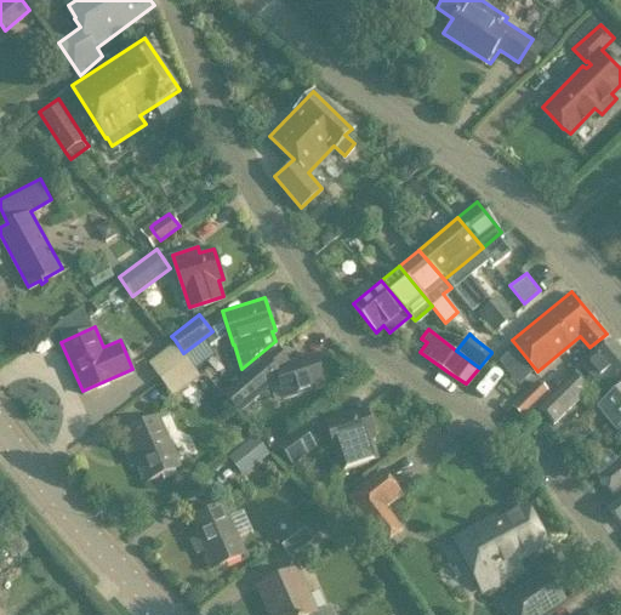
[(148,360),(161,379),(188,359),(183,353),(175,340),(154,356),(148,360)]
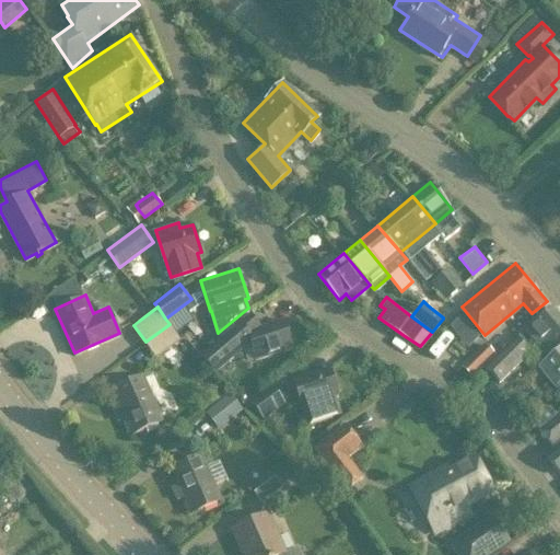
[(559,315),(553,307),(526,328),(549,356),(559,346),(559,315)]
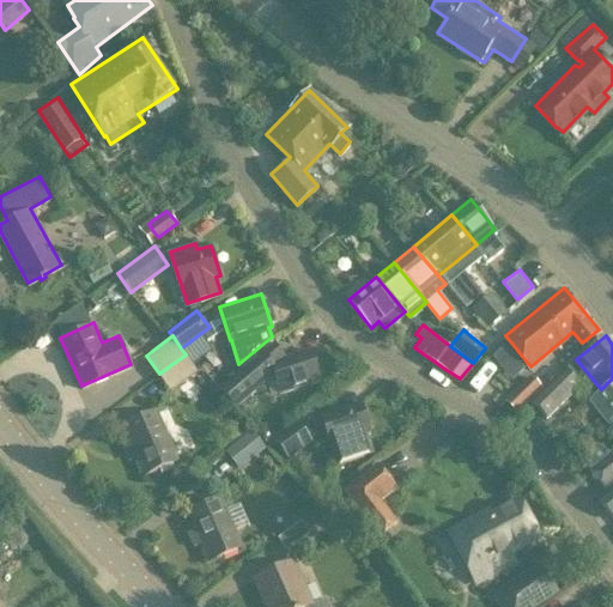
[(238,402),(266,378),(275,375),(280,392),(320,378),(309,347),(285,356),(273,343),(224,386),(238,402)]
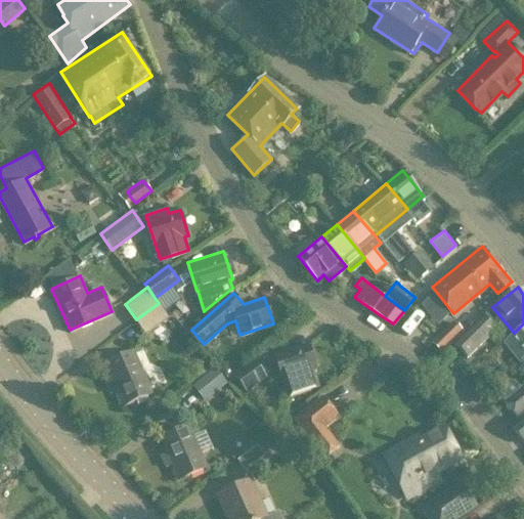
[(145,333),(169,315),(159,303),(136,319),(145,333)]
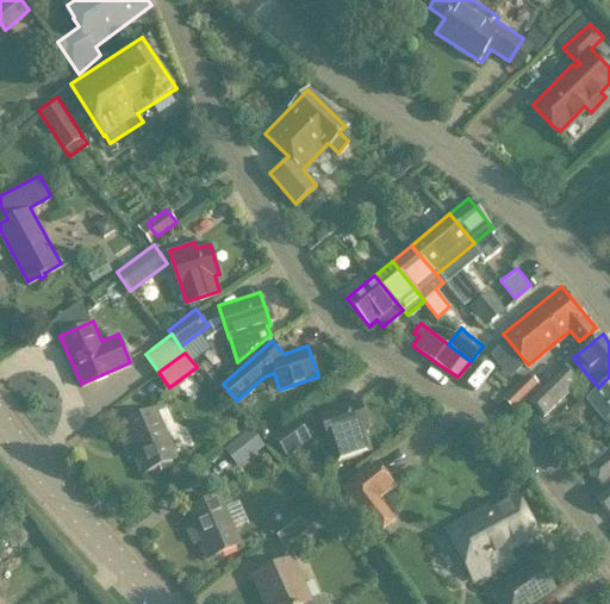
[(562,363),(529,397),(545,413),(578,381),(562,363)]
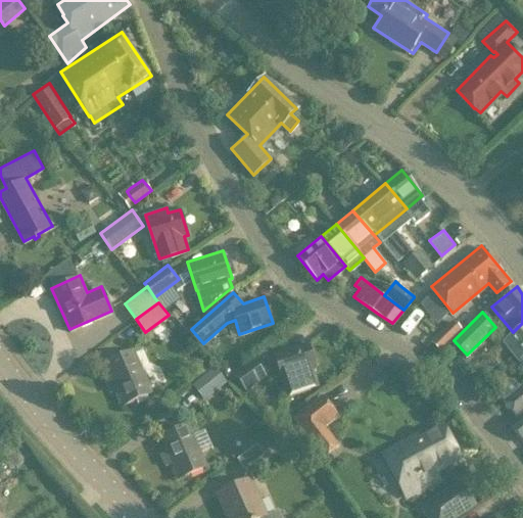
[(441,351),(463,329),(452,318),(429,340),(441,351)]
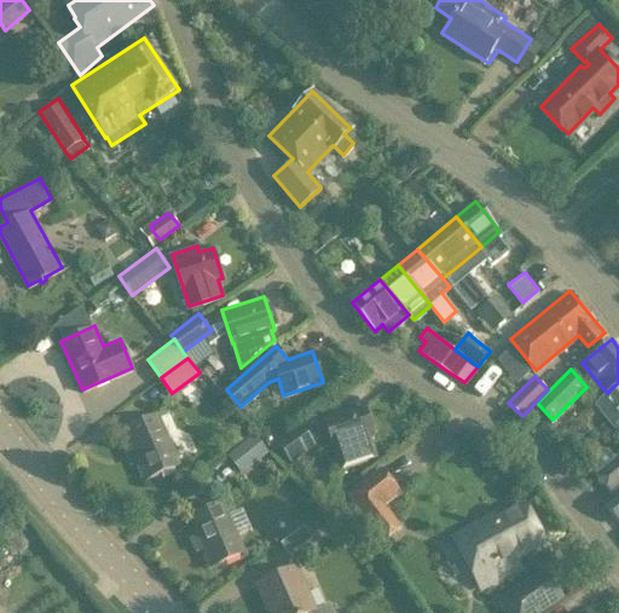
[(595,403),(613,424),(618,418),(618,382),(607,393),(595,403)]
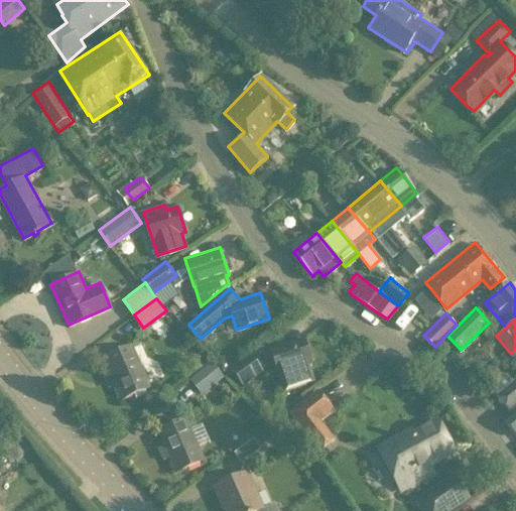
[(284,389),(306,381),(304,377),(311,375),(307,363),(310,362),(302,337),(270,349),(278,373),(284,389)]
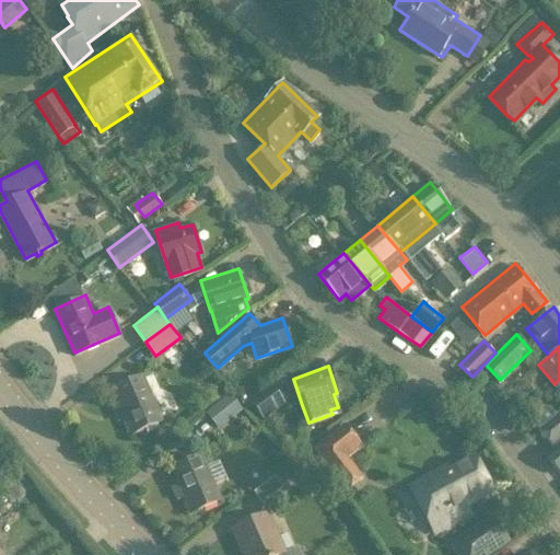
[(164,419),(143,372),(109,384),(131,434),(164,419)]
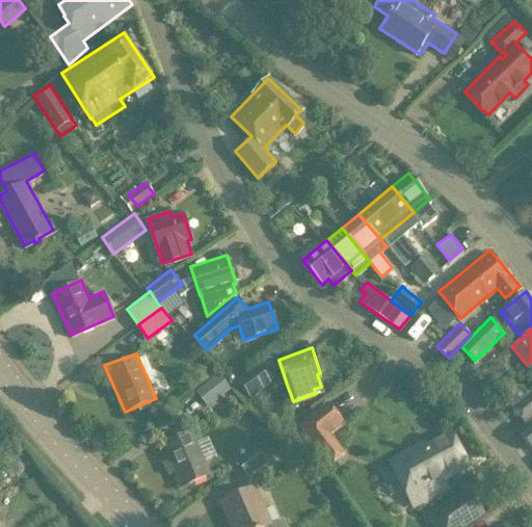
[(506,368),(499,358),(482,372),(490,381),(506,368)]
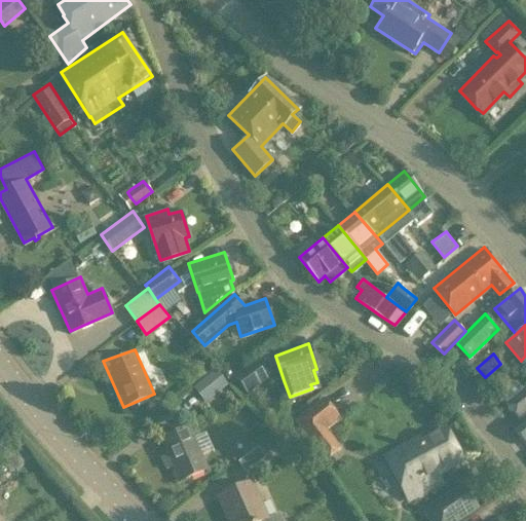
[(248,393),(268,376),(255,358),(234,375),(248,393)]
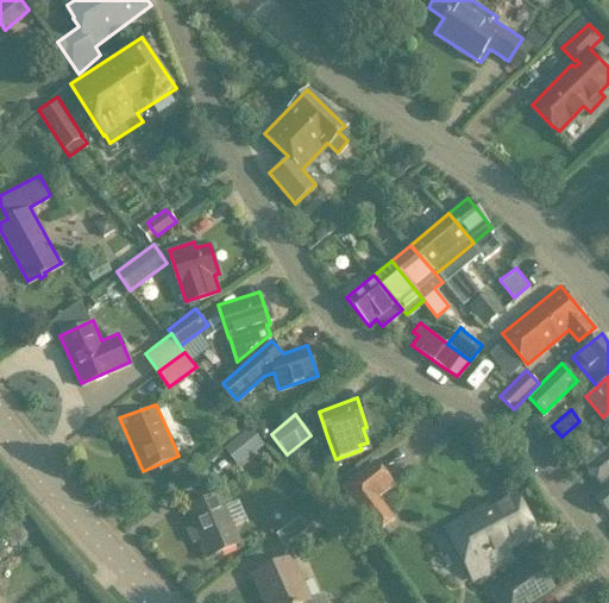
[(237,464),(264,443),(250,425),(223,445),(237,464)]
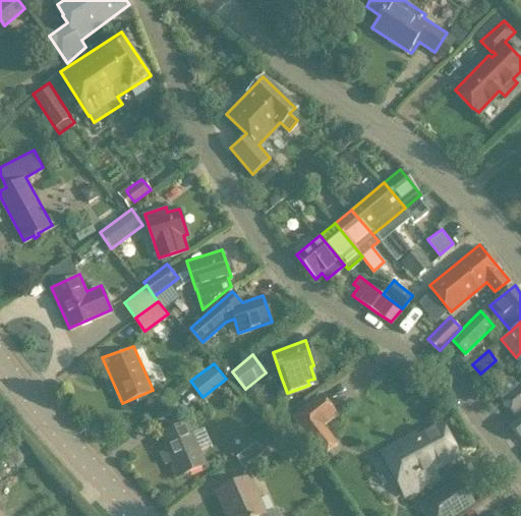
[(500,397),(514,386),(507,377),(493,389),(500,397)]
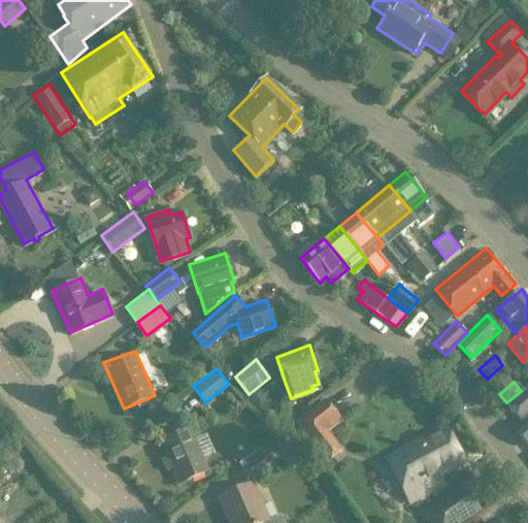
[(520,419),(527,413),(527,385),(506,402),(520,419)]
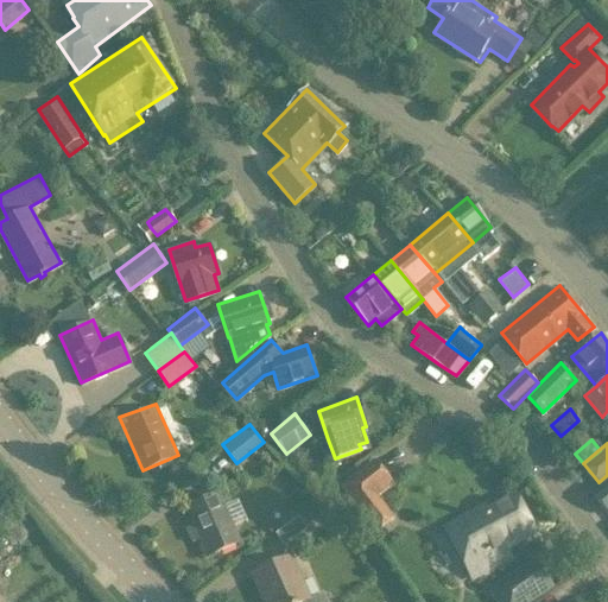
[(375,528),(393,515),(375,493),(391,481),(374,458),(342,485),(375,528)]
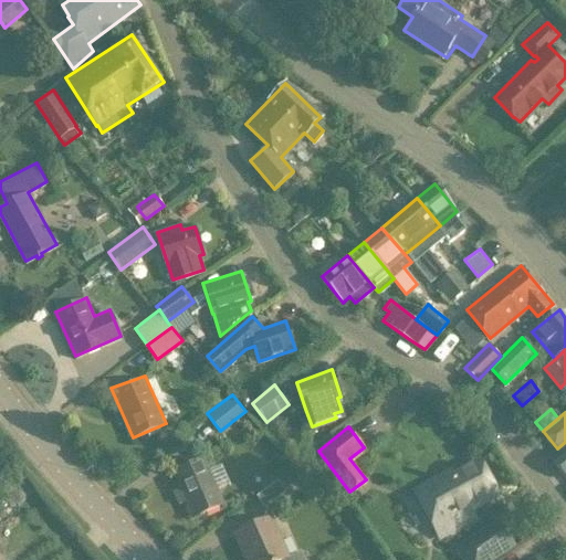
[(565,445),(551,460),(565,477),(565,445)]
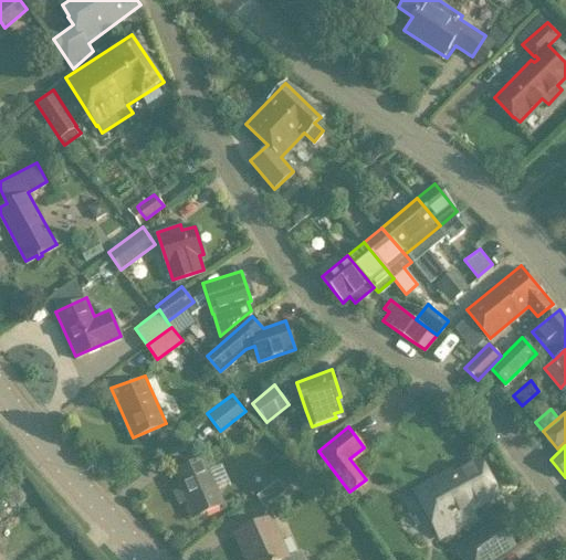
[(324,464),(312,450),(291,467),(302,483),(324,464)]
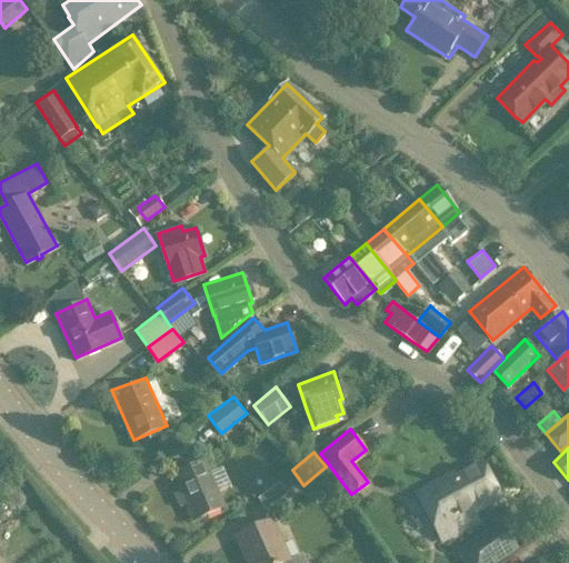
[(205,460),(175,473),(195,518),(223,505),(205,460)]
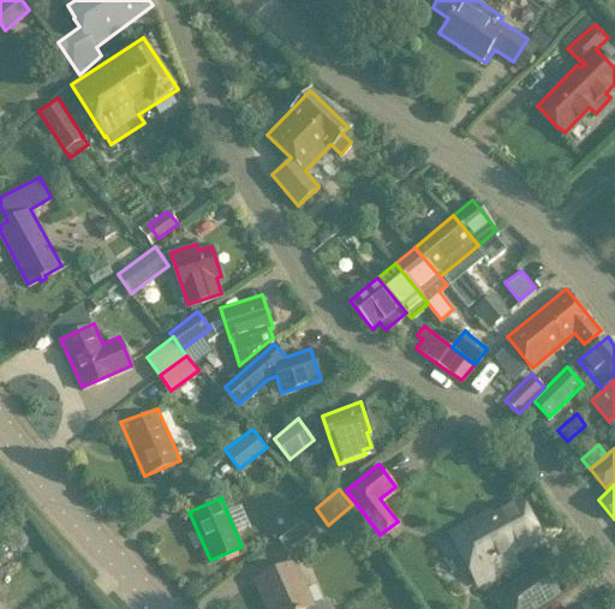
[(488,509),(449,532),(477,581),(517,560),(513,553),(541,536),(519,499),(491,514),(488,509)]
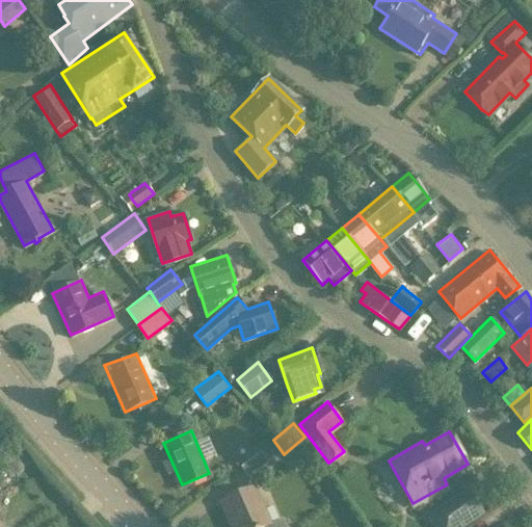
[(269,459),(261,449),(241,466),(249,476),(269,459)]
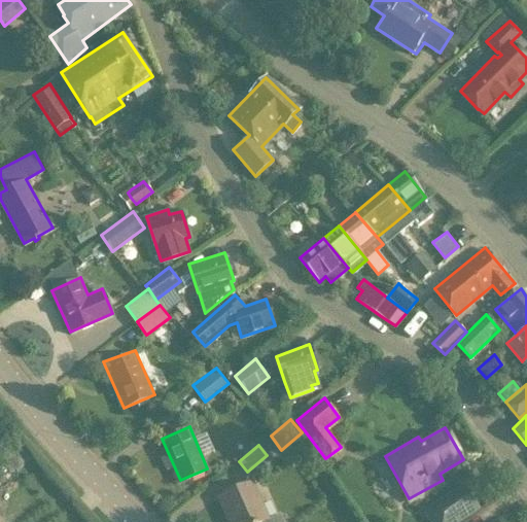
[(252,482),(218,496),(230,521),(255,521),(268,517),(252,482)]
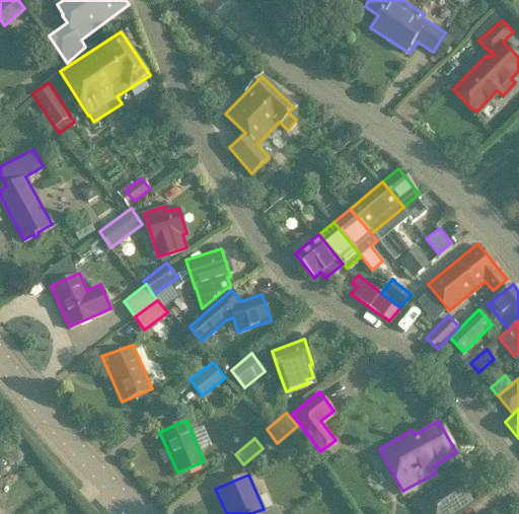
[(422,502),(429,513),(452,513),(462,508),(448,486),(422,502)]
